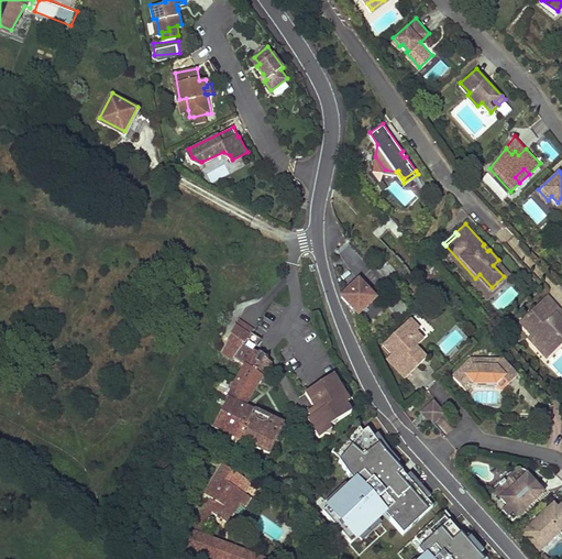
[(510,273),(498,260),(493,265),(504,276),(492,287),(480,274),(475,278),(474,280),(487,294),(510,273)]
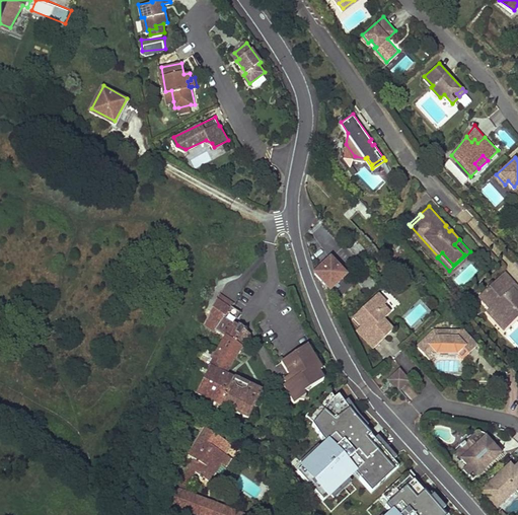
[(348,272),(331,255),(315,270),(330,288),(348,272)]
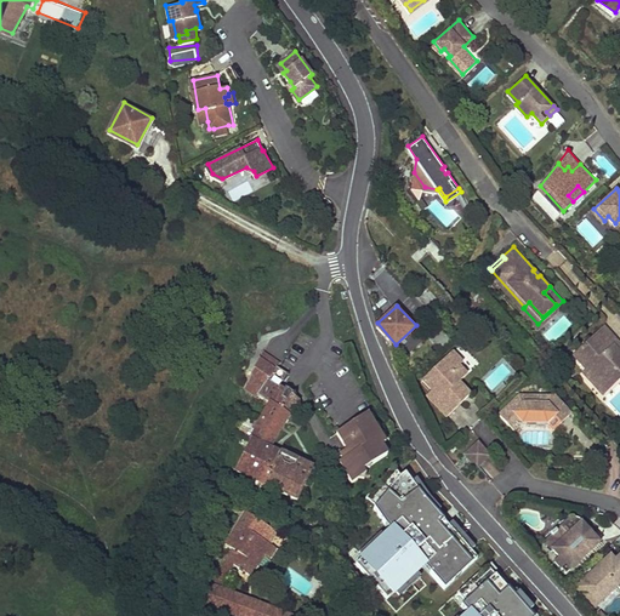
[(453,336),(439,323),(432,330),(444,343),(453,336)]
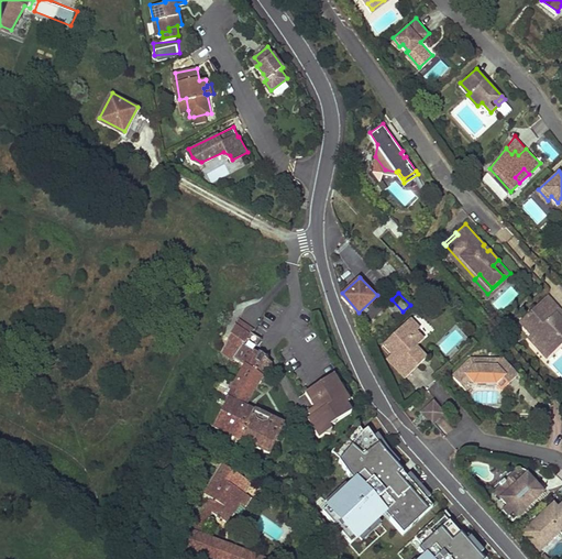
[(544,337),(553,347),(561,339),(561,316),(557,311),(560,307),(548,294),(521,318),(533,331),(541,340),(544,337)]
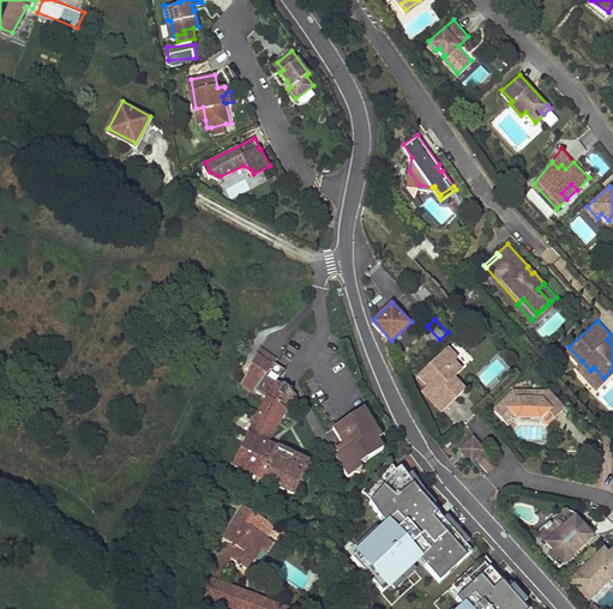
[(422,387),(442,409),(466,386),(454,374),(462,367),(455,359),(458,355),(448,344),(424,367),(433,378),(426,384),(422,387)]
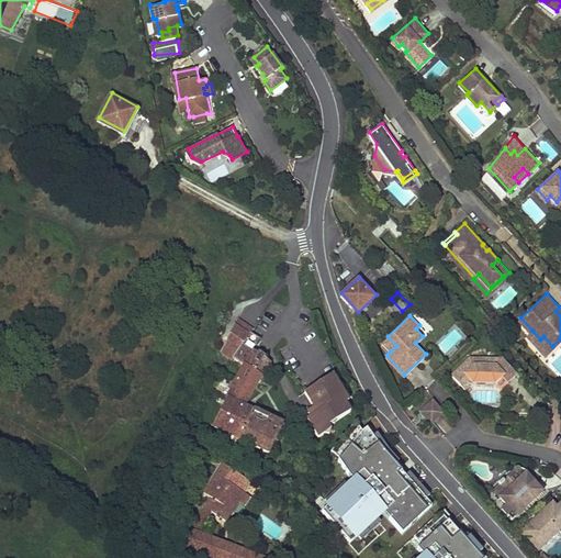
[(247,322),(239,316),(233,331),(238,335),(247,322)]
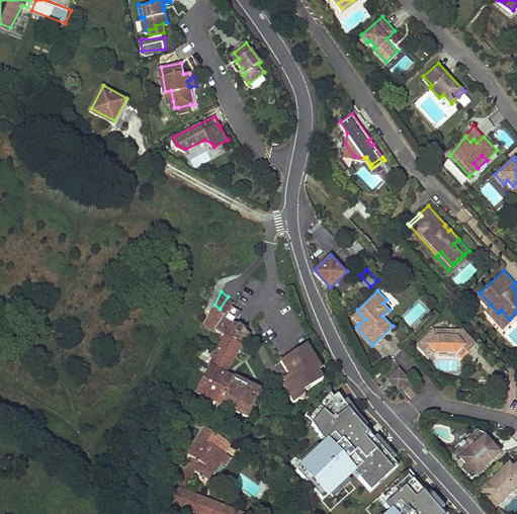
[(238,323),(237,324),(232,320),(236,313),(229,309),(234,301),(228,296),(220,309),(214,305),(207,321),(229,334),(196,388),(250,413),(261,389),(226,371),(249,331),(243,328),(244,327),(244,326),(244,325),(244,324),(243,323),(242,322),(241,322),(240,322),(239,322),(238,322),(238,323)]
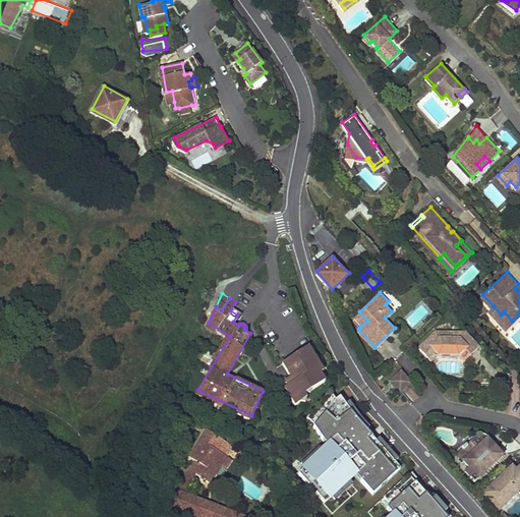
[(490,308),(507,326),(512,321),(504,311),(501,314),(494,306),(490,308)]
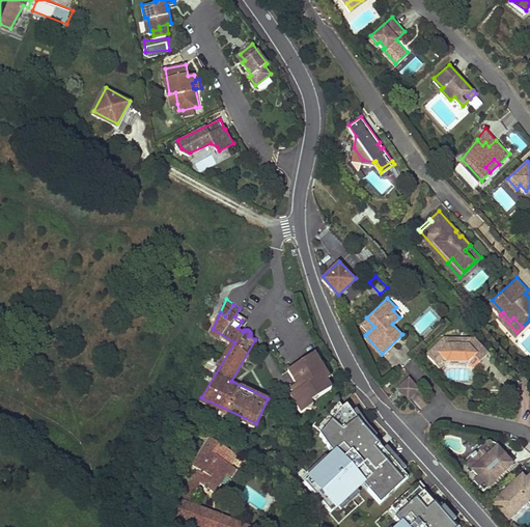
[(366,317),(361,323),(368,332),(374,327),(366,317)]
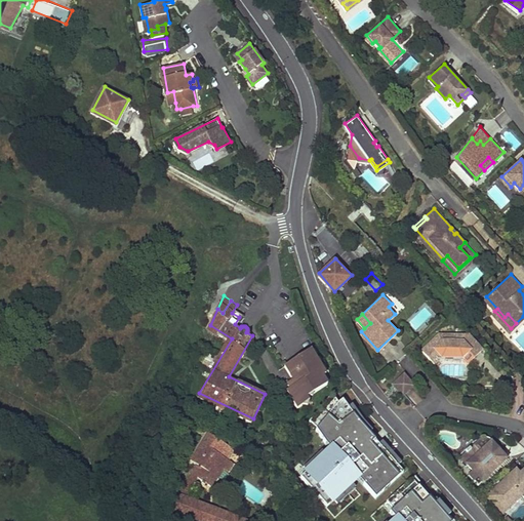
[(421,348),(434,361),(445,351),(457,351),(468,361),(481,349),(467,333),(439,332),(421,348)]
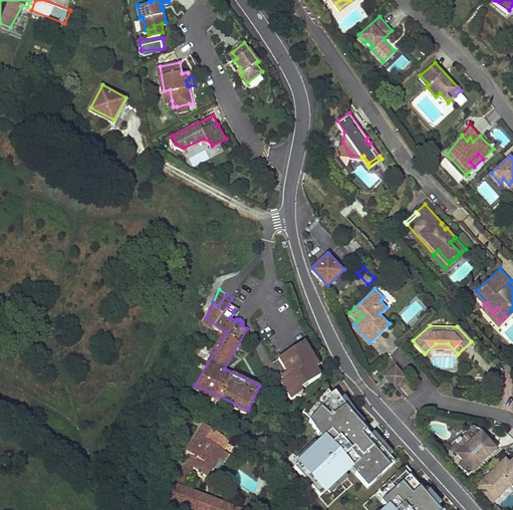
[(320,365),(305,341),(279,356),(287,370),(281,373),(284,378),(281,380),(291,398),(303,391),(301,387),(321,374),(317,367),(320,365)]
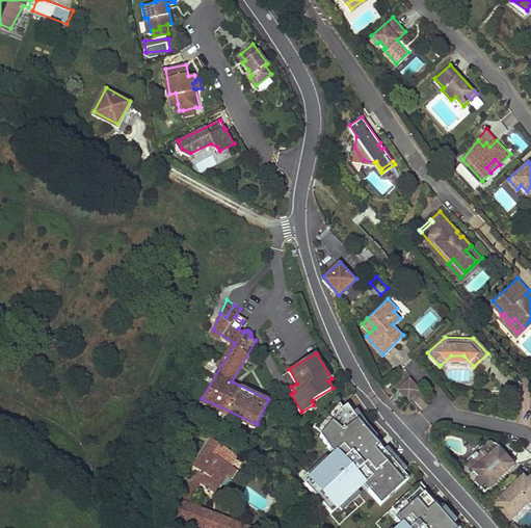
[(402,393),(414,383),(404,372),(393,381),(402,393)]
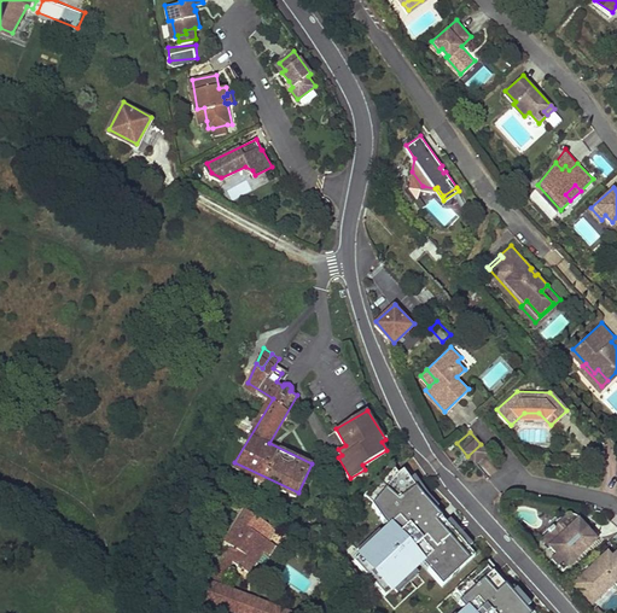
[(400,471),(393,461),(367,490),(377,497),(374,500),(395,527),(402,536),(366,568),(396,603),(418,584),(412,578),(419,571),(415,566),(423,559),(443,582),(476,552),(465,541),(455,530),(460,525),(449,514),(444,518),(435,507),(440,503),(429,492),(408,465),(400,471)]
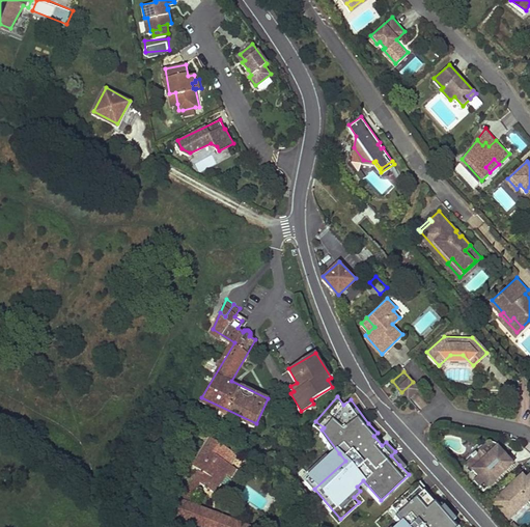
[(386,442),(378,433),(373,436),(382,445),(386,442)]
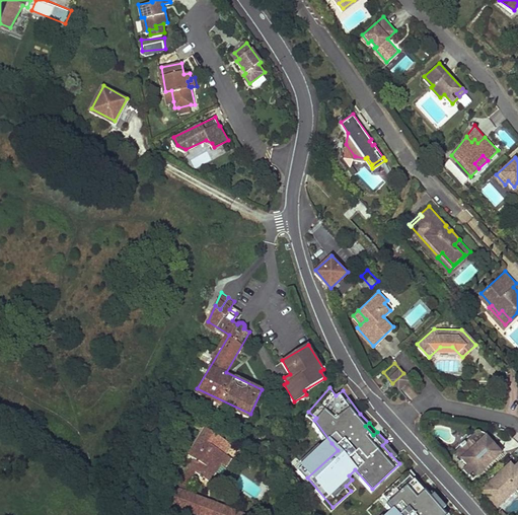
[(232,444),(206,427),(189,453),(195,456),(189,465),(191,466),(178,485),(172,504),(200,514),(244,514),(246,513),(185,488),(196,469),(211,480),(217,470),(222,474),(232,457),(226,453),(232,444)]
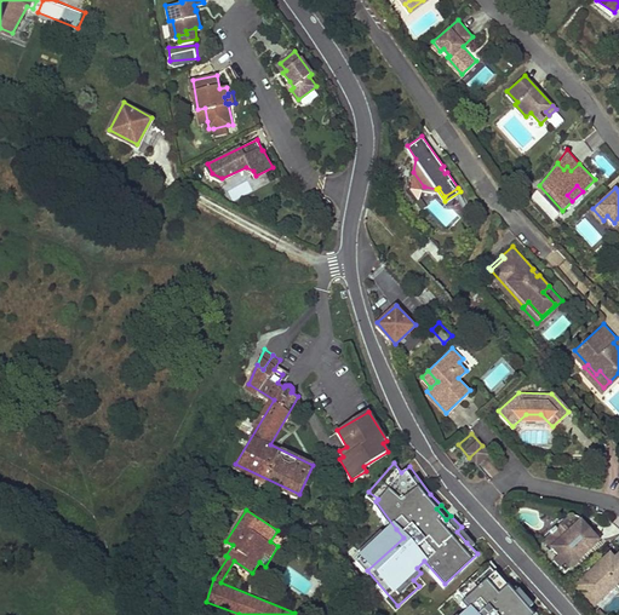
[(577,521),(569,513),(560,522),(567,530),(577,521)]
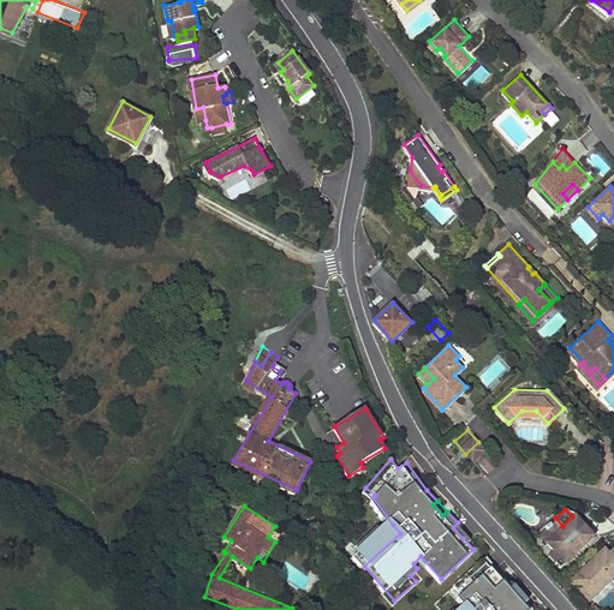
[(548,550),(559,563),(572,552),(570,549),(573,546),(576,549),(590,536),(579,524),(572,516),(562,526),(555,518),(552,521),(549,520),(546,524),(547,526),(541,531),(553,546),(548,550)]
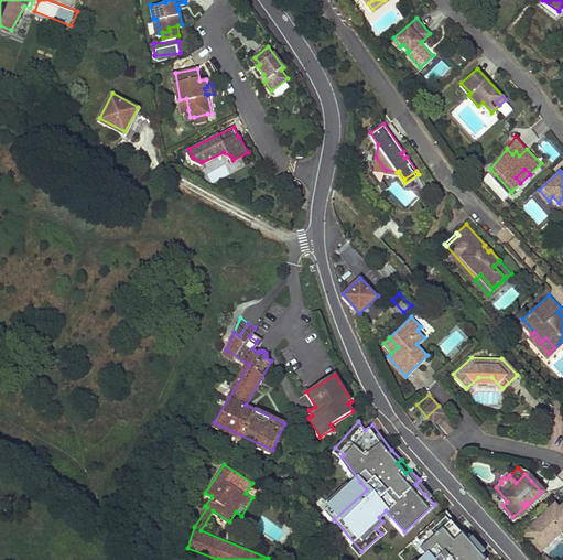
[(544,490),(533,478),(531,481),(541,492),(544,490)]
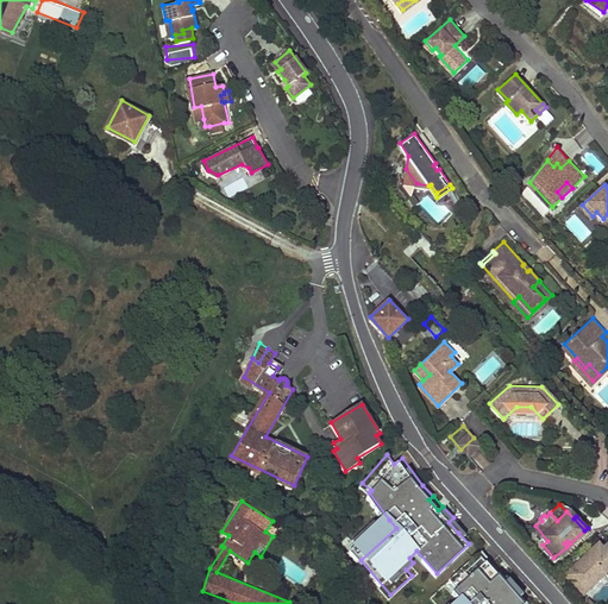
[(463,528),(453,517),(449,522),(458,533),(463,528)]
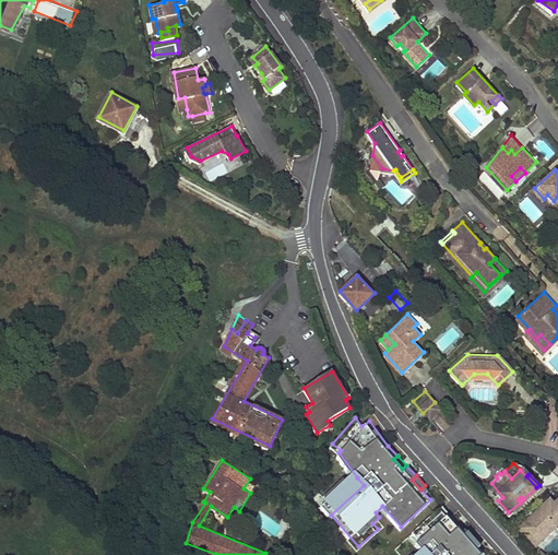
[(548,502),(521,526),(533,539),(541,531),(544,534),(555,524),(557,527),(557,498),(551,505),(548,502)]
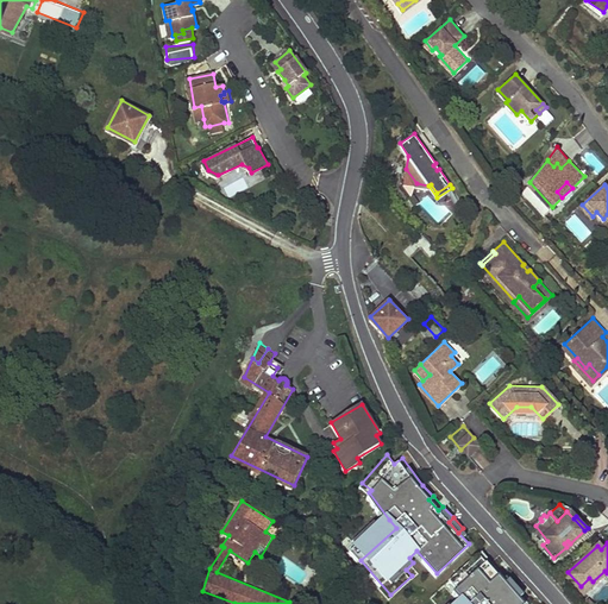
[(524,603),(525,603),(499,576),(502,571),(482,548),(449,578),(462,591),(446,603),(524,603)]
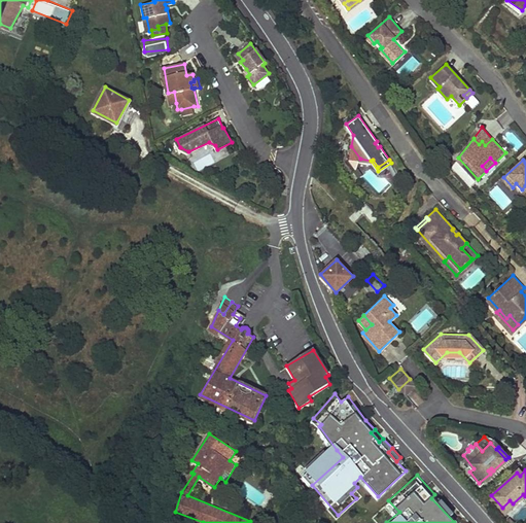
[(457,520),(434,494),(431,498),(454,522),(457,520)]
